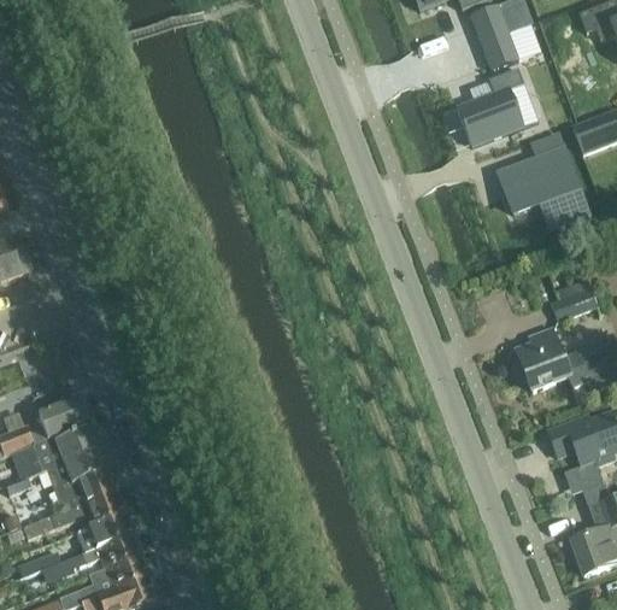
[(509,0),(471,15),(481,42),(509,31),(533,23),(524,0),(509,0)]
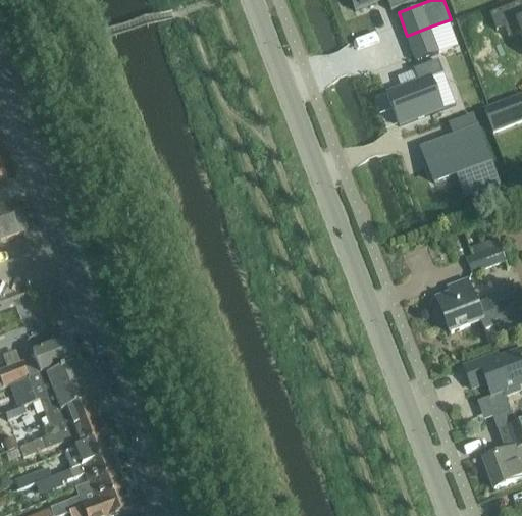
[(521,3),(520,0),(517,0),(486,11),(493,29),(516,19),(520,31),(521,35),(521,3)]
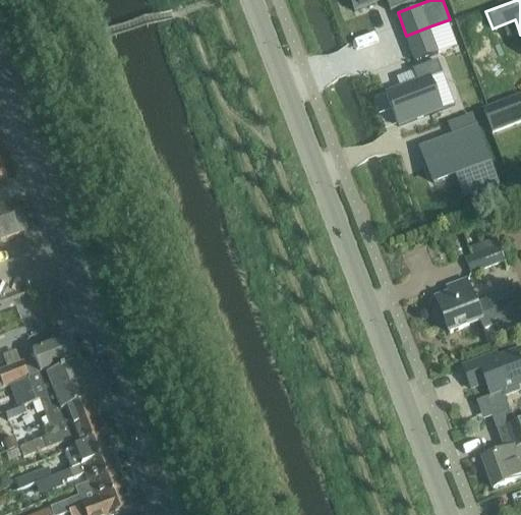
[(429,26),(406,36),(415,58),(438,49),(429,26)]
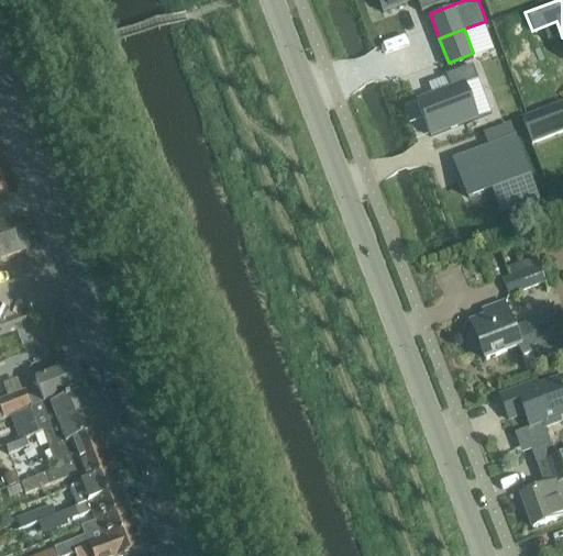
[(477,114),(465,81),(478,76),(473,62),(446,71),(451,85),(417,98),(430,132),(477,114)]
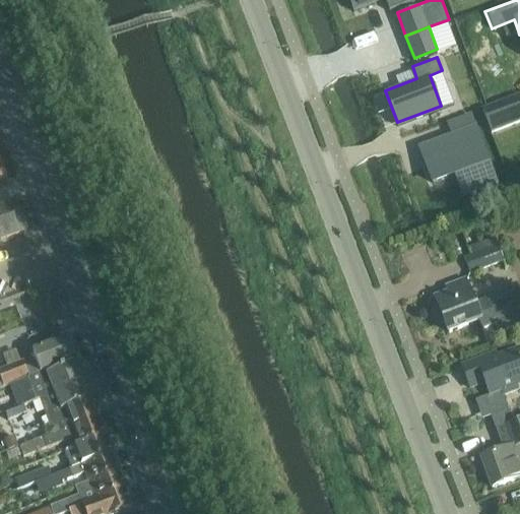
[(519,90),(482,106),(492,128),(519,117),(519,90)]
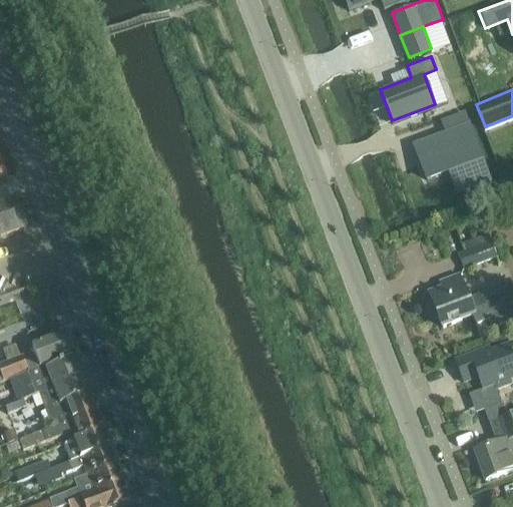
[(468,124),(415,144),(427,176),(471,159),(474,165),(463,169),(468,184),(488,176),(468,124)]
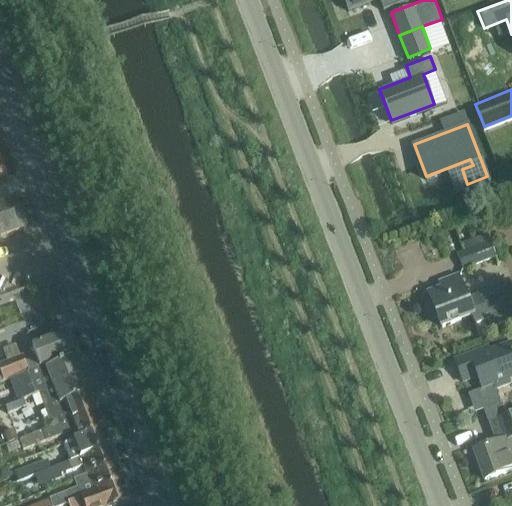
[(0,234),(26,225),(15,194),(0,200),(0,234)]
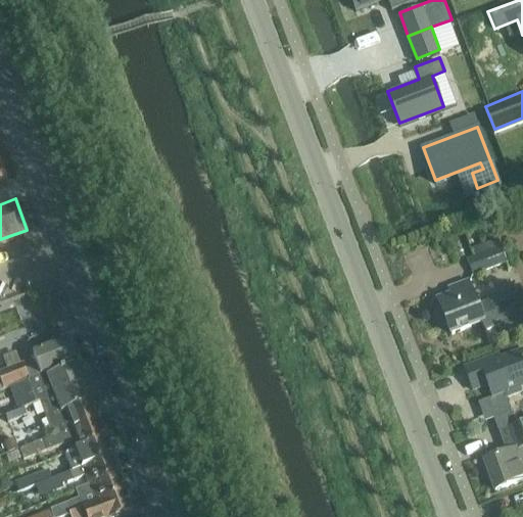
[(464,248),(467,256),(472,271),(507,257),(497,235),(464,248)]
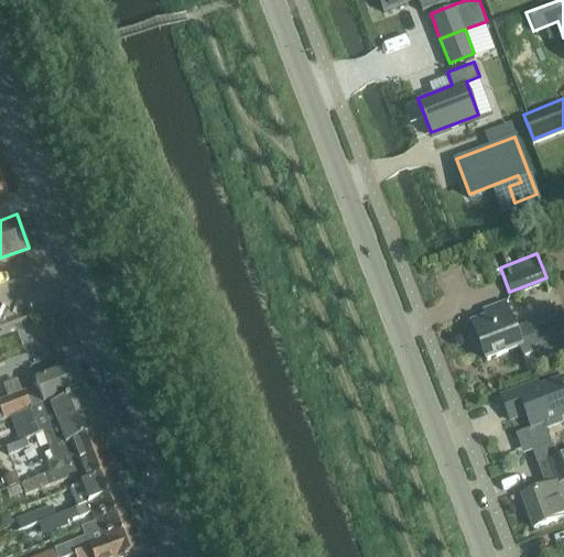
[(470,326),(476,341),(481,342),(487,356),(520,343),(523,351),(539,346),(542,356),(563,347),(563,310),(563,312),(549,317),(548,314),(514,326),(505,299),(488,306),(490,312),(473,319),(474,321),(470,326)]
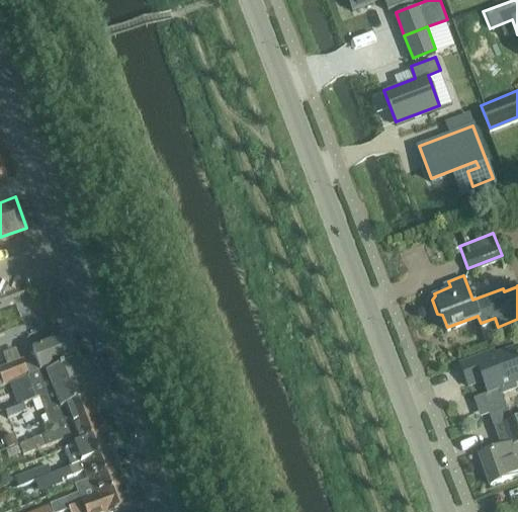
[(22,355),(0,363),(0,382),(9,379),(9,380),(28,373),(37,369),(77,355),(77,353),(79,352),(74,337),(71,338),(70,335),(33,348),(38,360),(25,365),(22,355)]
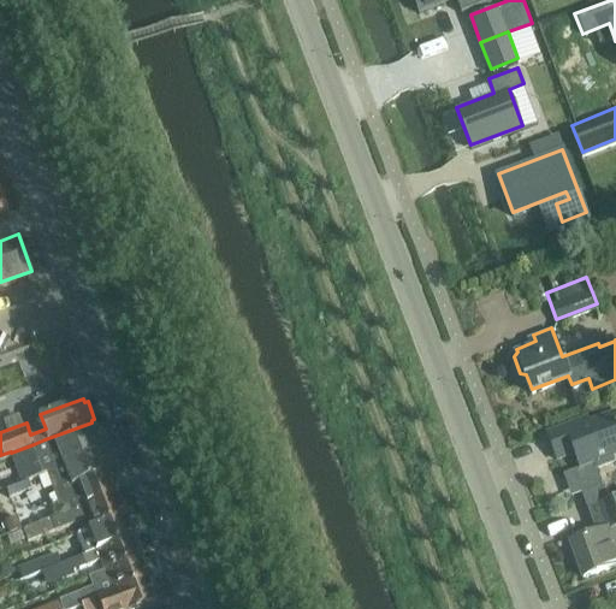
[(611,453),(615,450),(615,417),(614,411),(578,425),(575,419),(548,430),(557,455),(574,449),(580,465),(594,459),(597,463),(612,457),(611,453)]
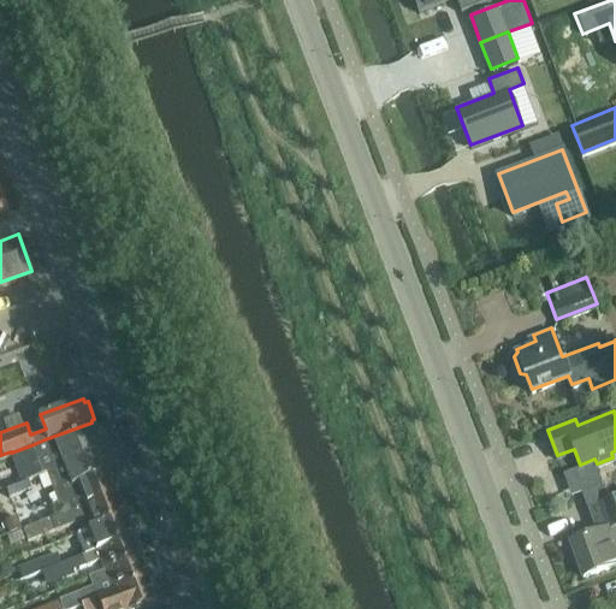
[(45,439),(34,444),(43,469),(46,468),(102,447),(94,426),(47,444),(45,439)]
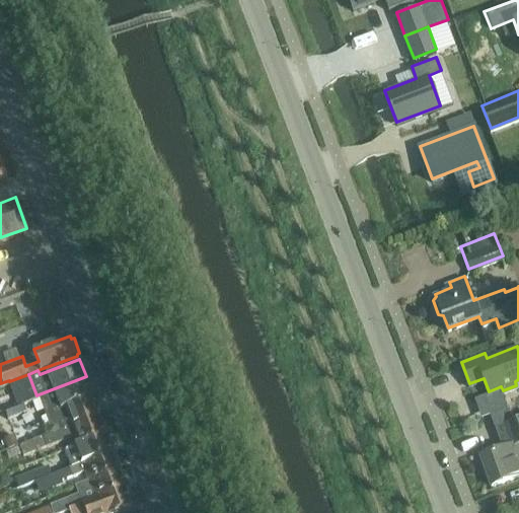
[(86,376),(39,394),(46,412),(53,410),(67,404),(93,393),(86,376)]
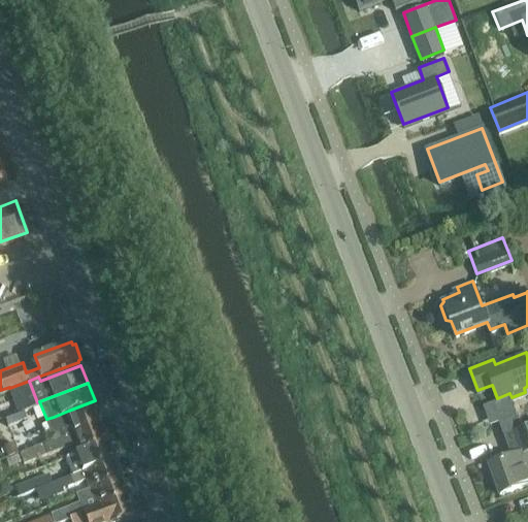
[(54,417),(46,419),(53,437),(64,433),(68,431),(102,419),(95,400),(68,411),(54,417)]
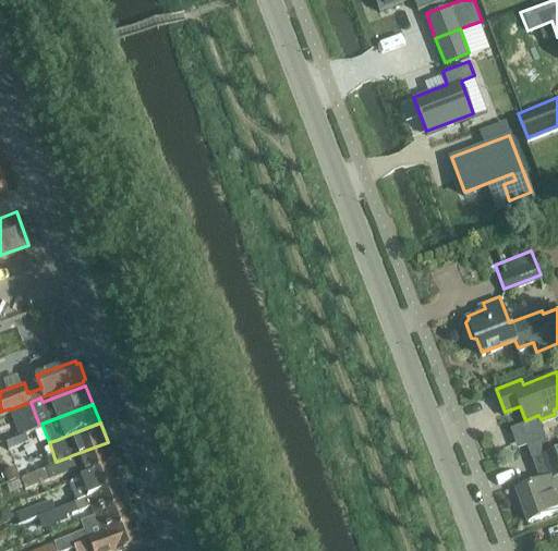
[(28,439),(25,430),(24,429),(19,431),(4,437),(9,447),(28,439)]
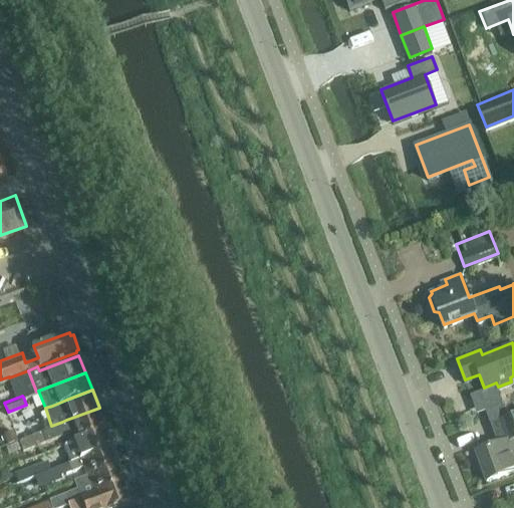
[(51,426),(19,439),(23,448),(76,428),(79,437),(106,427),(99,408),(66,420),(62,422),(51,426)]
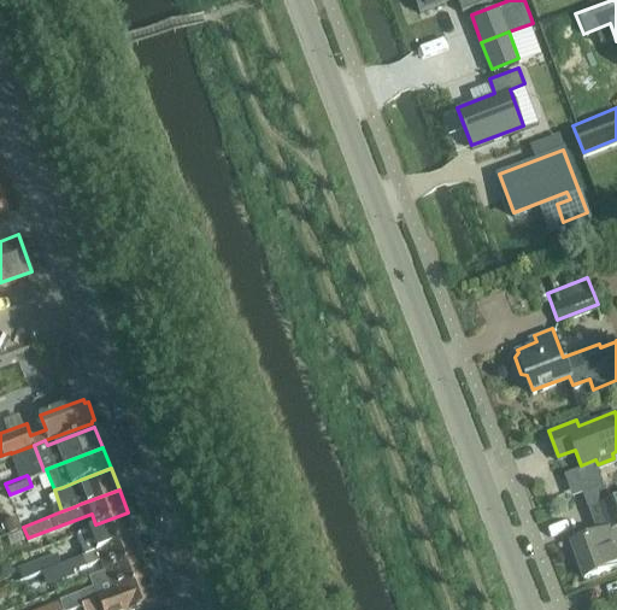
[(616,496),(599,503),(609,526),(571,539),(583,574),(616,562),(616,525),(616,523),(616,496)]
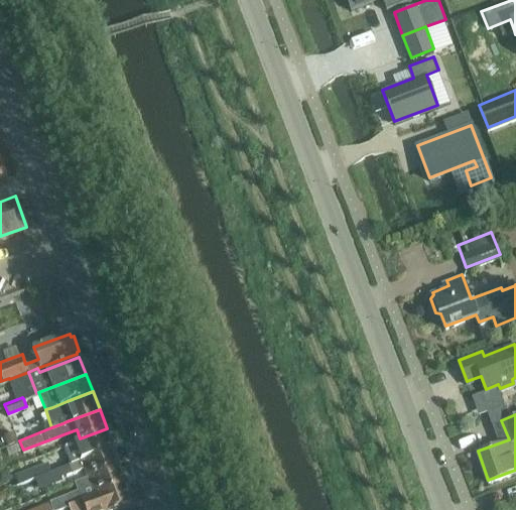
[(76,440),(66,444),(72,462),(83,458),(114,445),(107,428),(80,438),(76,440)]
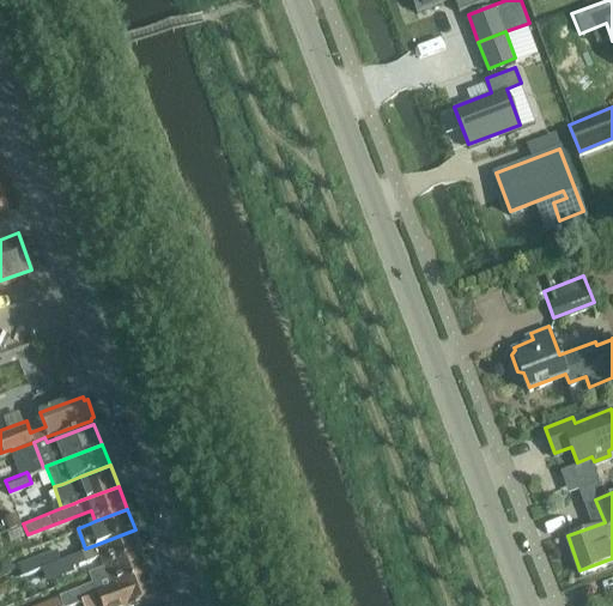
[(85,549),(71,555),(74,564),(86,559),(102,553),(105,564),(143,550),(135,529),(98,544),(85,549)]
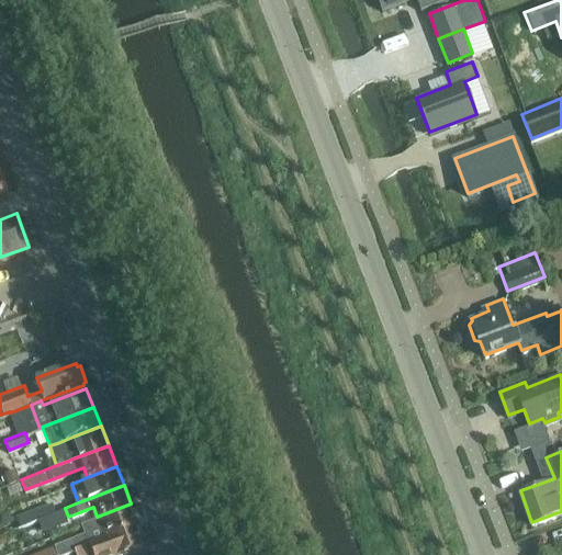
[(52,500),(17,513),(21,525),(38,518),(56,511),(52,500)]
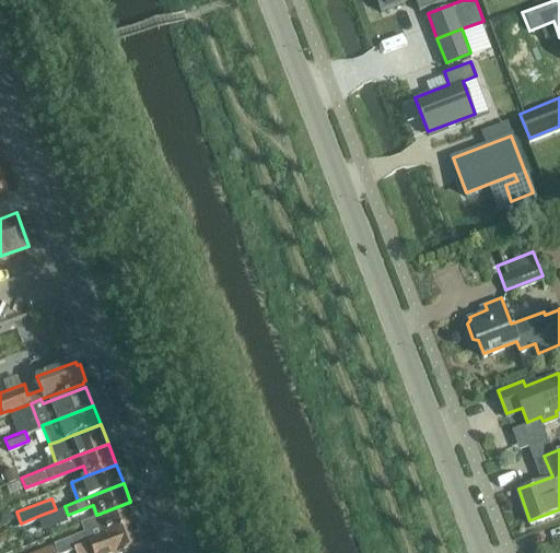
[(84,529),(54,540),(58,551),(73,544),(74,545),(104,533),(138,520),(130,502),(96,515),(90,518),(81,521),(84,529)]
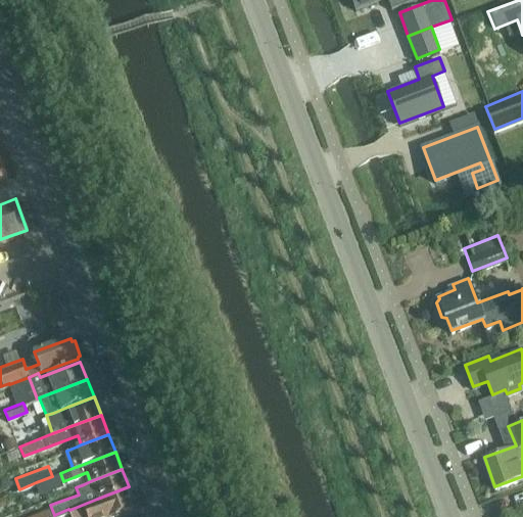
[(97,499),(69,510),(72,516),(81,516),(88,515),(88,516),(110,516),(137,507),(129,486),(97,499)]
